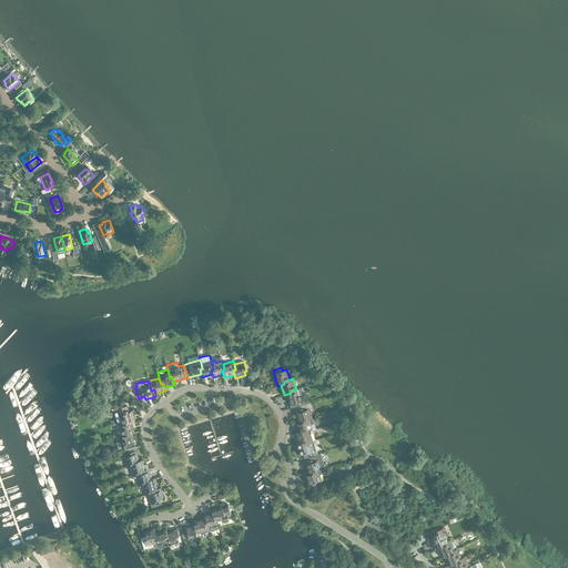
[(291,393),(287,394),(291,405),(297,403),(297,404),(304,403),(300,388),(291,391),(291,393)]
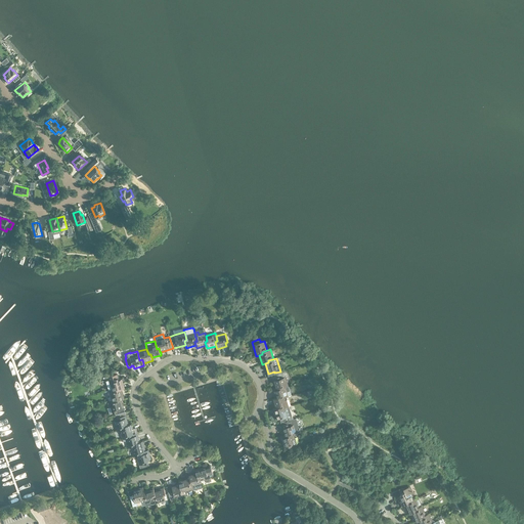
[(275,375),(272,376),(275,388),(279,386),(280,389),(289,386),(287,380),(289,379),(287,370),(286,370),(286,369),(280,372),(274,373),(275,375)]
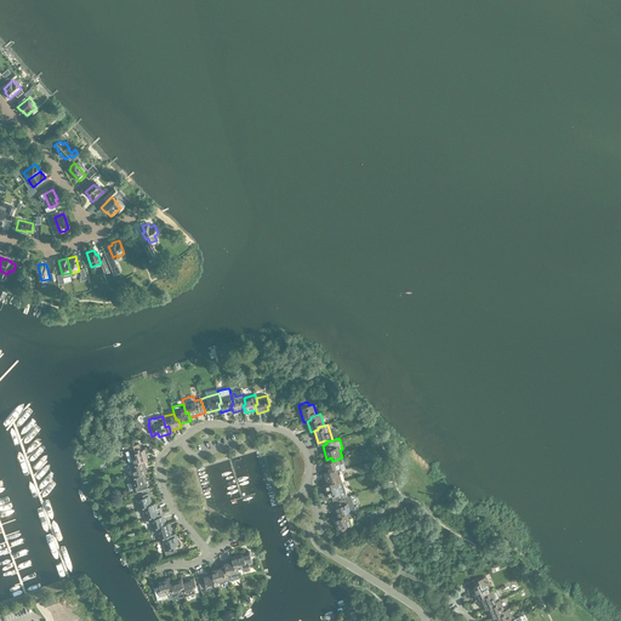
[(144,449),(141,450),(138,443),(129,446),(134,462),(140,460),(140,462),(144,461),(148,460),(144,449)]
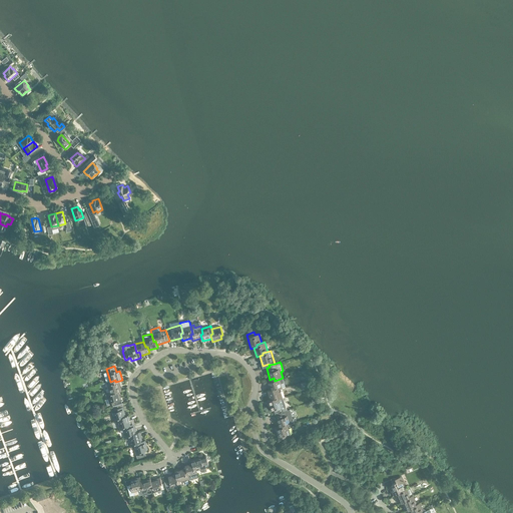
[(275,391),(280,389),(286,387),(283,378),(275,381),(274,378),(270,380),(267,380),(270,390),(267,391),(274,389),(275,391)]
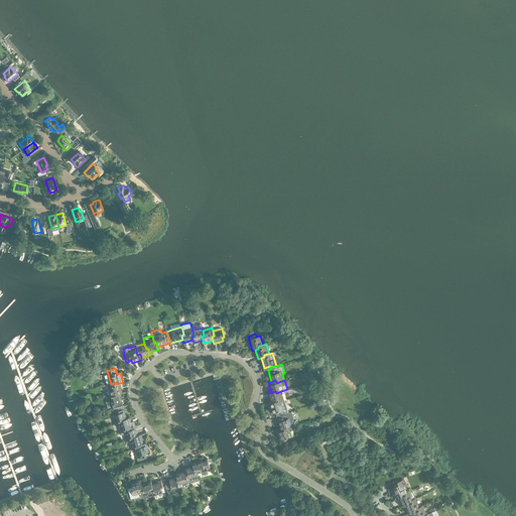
[(116,384),(116,382),(111,384),(108,384),(110,391),(107,392),(108,394),(116,392),(116,394),(120,393),(123,392),(120,383),(116,384)]
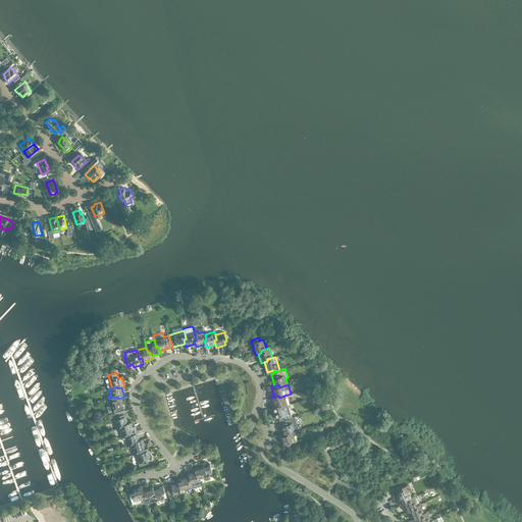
[(307,399),(303,400),(304,402),(312,399),(310,392),(305,394),(307,399)]
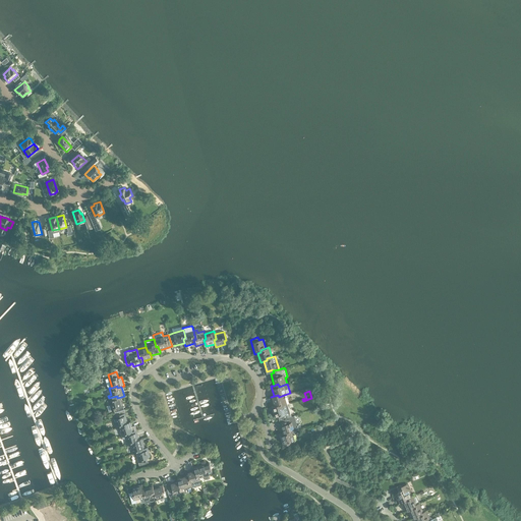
[(279,397),(278,395),(271,397),(274,406),(278,405),(278,407),(287,404),(284,395),(279,397)]
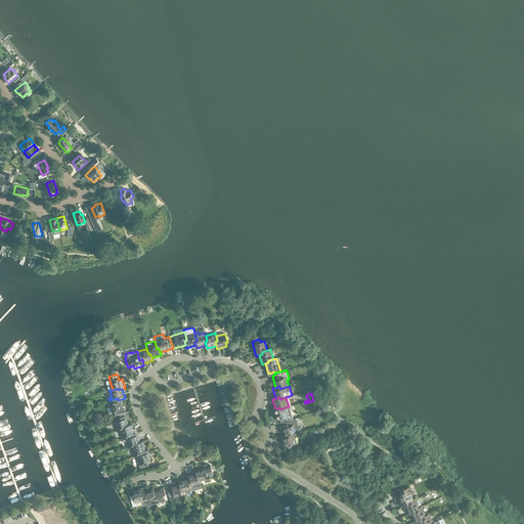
[(118,400),(118,398),(110,400),(108,400),(111,407),(108,408),(110,413),(116,412),(116,415),(125,412),(122,399),(118,400)]
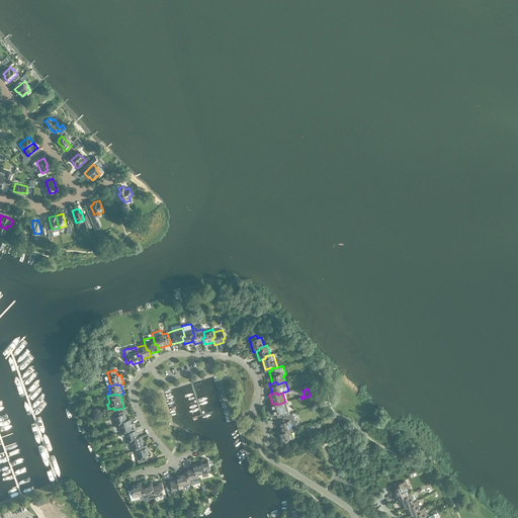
[(272,404),(270,405),(272,414),(276,413),(277,418),(286,415),(289,414),(286,402),(285,402),(276,405),(276,403),(272,404)]
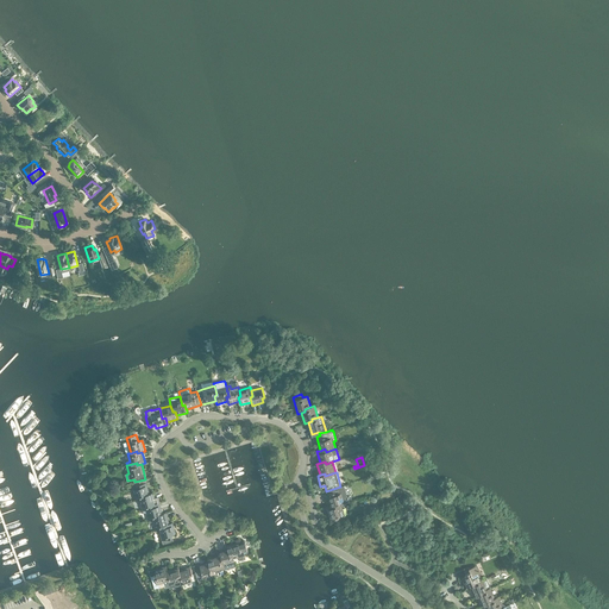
[(145,479),(135,482),(137,488),(133,489),(137,500),(139,500),(146,497),(145,495),(150,494),(145,479)]
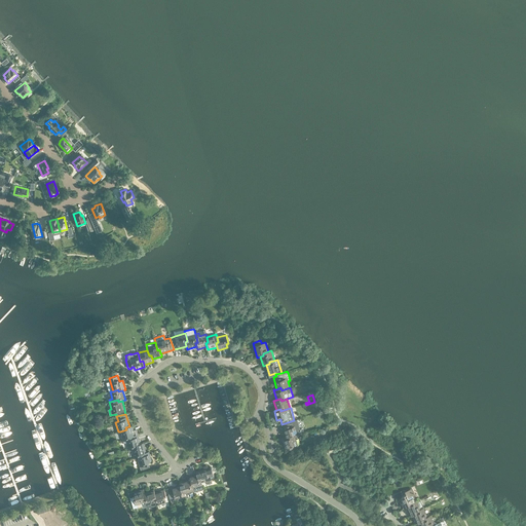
[(291,421),(282,424),(283,427),(286,437),(289,436),(290,438),(294,437),(298,436),(296,428),(295,428),(294,426),(292,426),(291,421)]
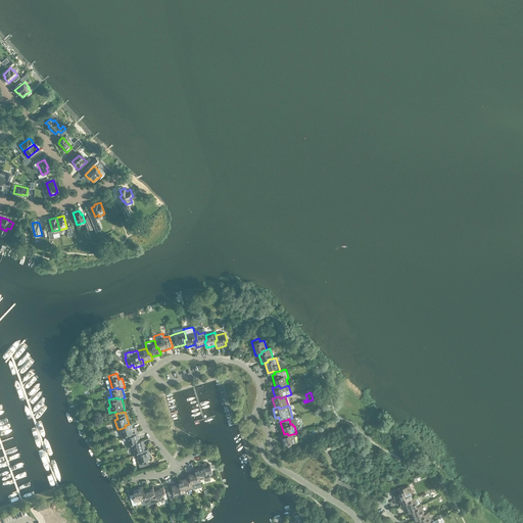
[(136,427),(133,428),(132,423),(129,424),(125,425),(126,427),(120,429),(123,438),(124,438),(131,435),(131,434),(134,433),(134,432),(137,431),(136,427)]
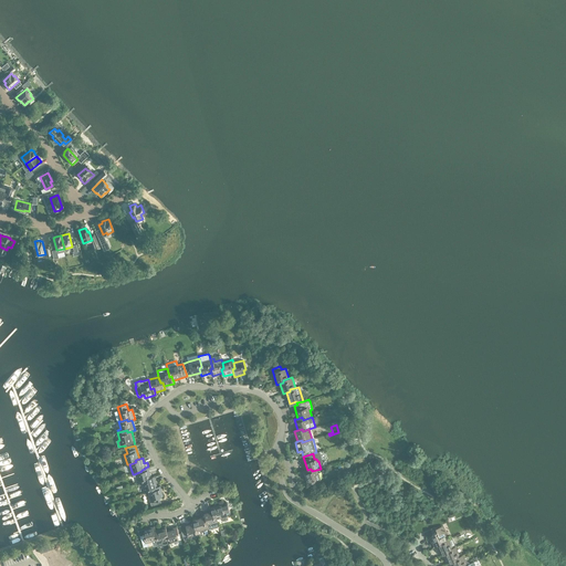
[(147,479),(152,478),(148,467),(145,468),(145,469),(142,470),(142,471),(134,474),(134,478),(137,477),(139,483),(142,483),(148,481),(147,479)]
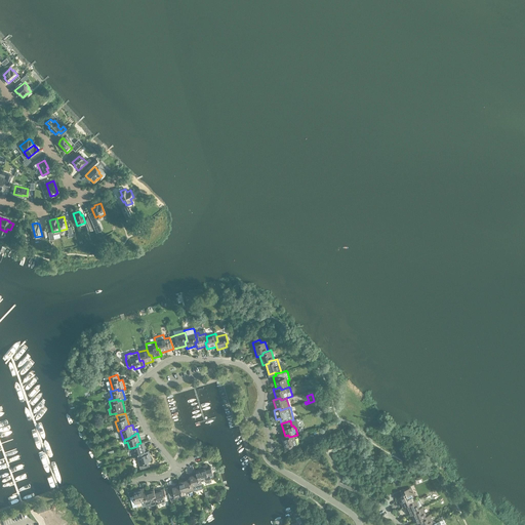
[(294,438),(293,436),(289,437),(288,435),(285,436),(282,437),(285,446),(288,445),(289,447),(297,445),(295,438),(294,438)]
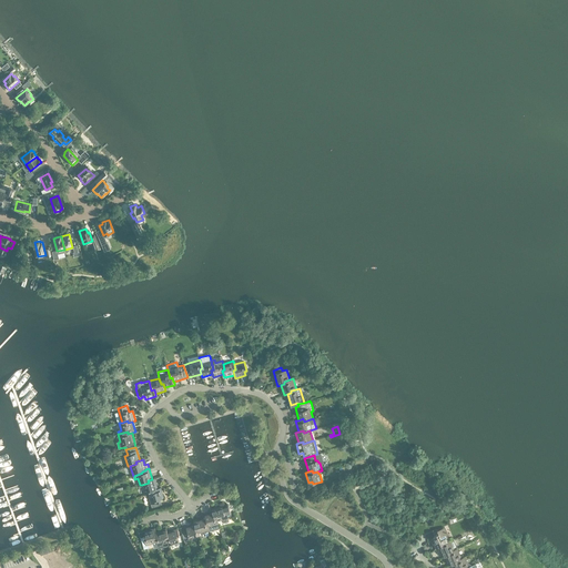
[(153,489),(158,488),(155,480),(155,478),(152,479),(148,480),(149,483),(142,485),(145,494),(153,492),(153,489)]
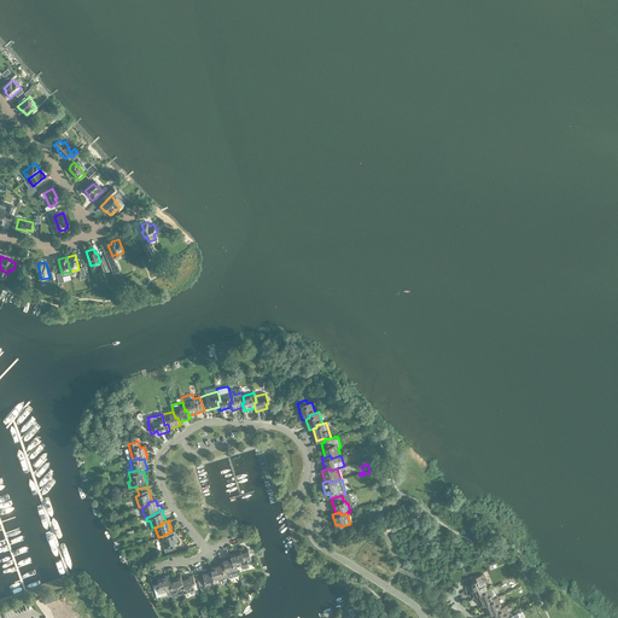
[(167,535),(158,537),(159,540),(159,541),(161,541),(162,542),(163,541),(165,548),(165,551),(178,548),(176,544),(175,542),(179,542),(175,530),(172,531),(167,532),(167,535)]
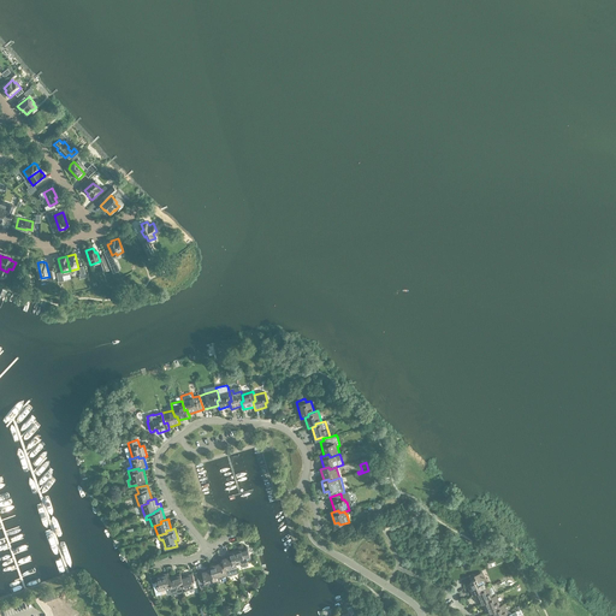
[(237,564),(241,563),(241,564),(241,566),(242,566),(243,567),(244,567),(246,566),(247,564),(247,563),(247,562),(248,562),(247,560),(252,558),(248,548),(244,549),(244,548),(230,551),(231,555),(232,558),(235,558),(237,564)]
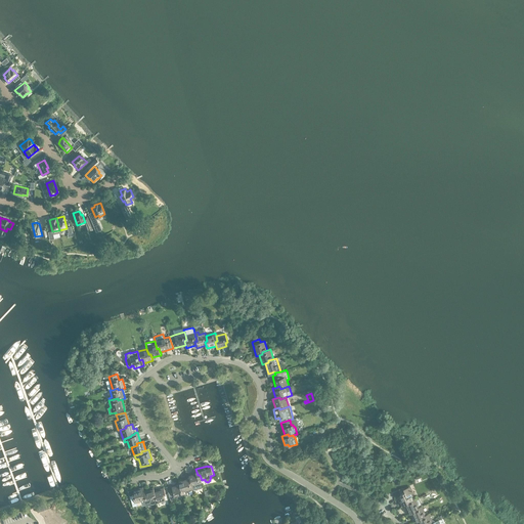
[(203,483),(202,480),(200,475),(198,475),(197,472),(187,475),(188,477),(189,481),(191,481),(192,486),(203,483)]
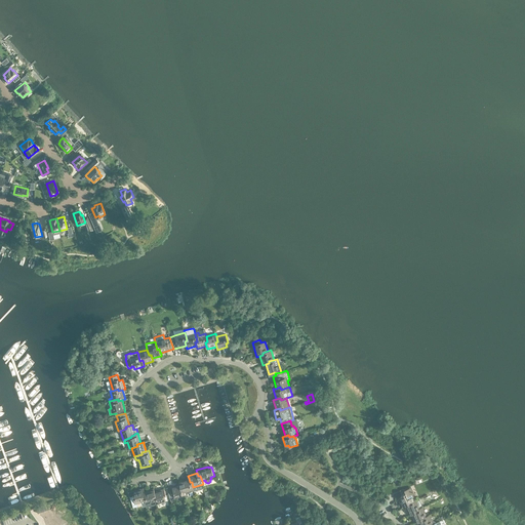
[(194,490),(193,487),(192,482),(190,482),(189,478),(178,481),(179,484),(180,488),(183,487),(185,492),(194,490)]
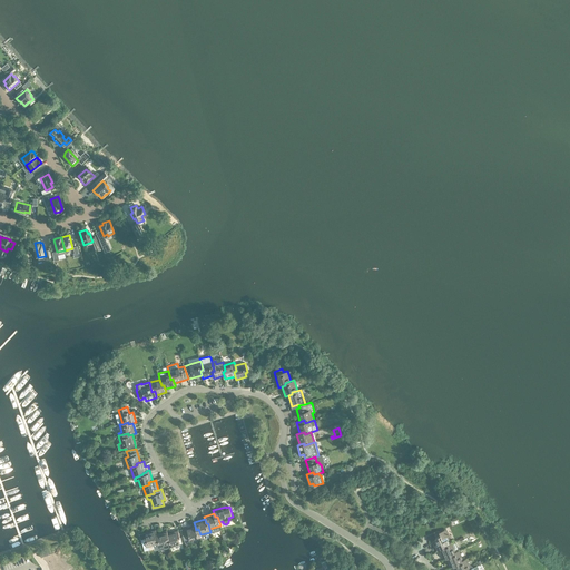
[(202,538),(200,534),(198,529),(196,530),(195,526),(182,530),(186,542),(202,538)]
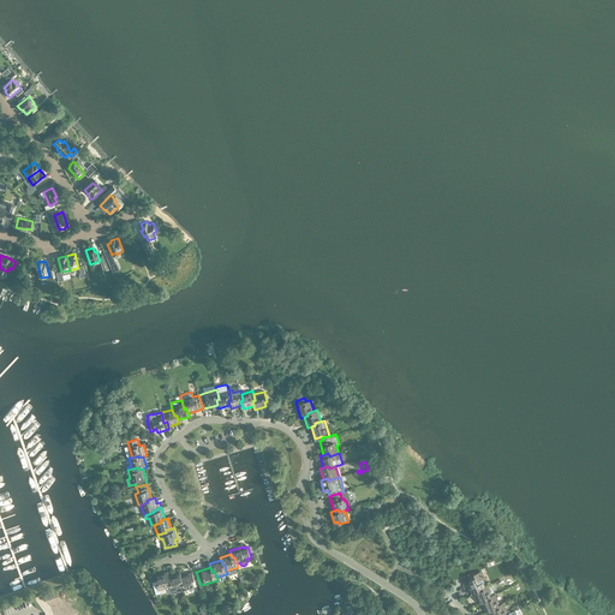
[(487,585),(484,577),(483,577),(481,571),(473,574),(472,573),(467,575),(470,579),(471,581),(467,584),(472,595),(475,592),(479,591),(478,589),(487,585)]
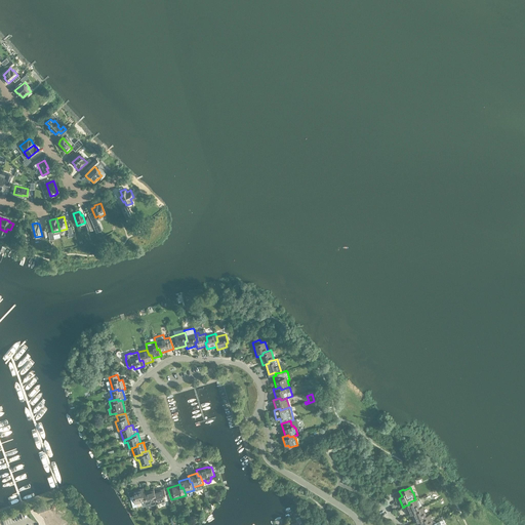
[(146,503),(144,495),(146,495),(145,491),(144,488),(129,492),(131,501),(134,500),(135,503),(142,502),(142,505),(146,503)]
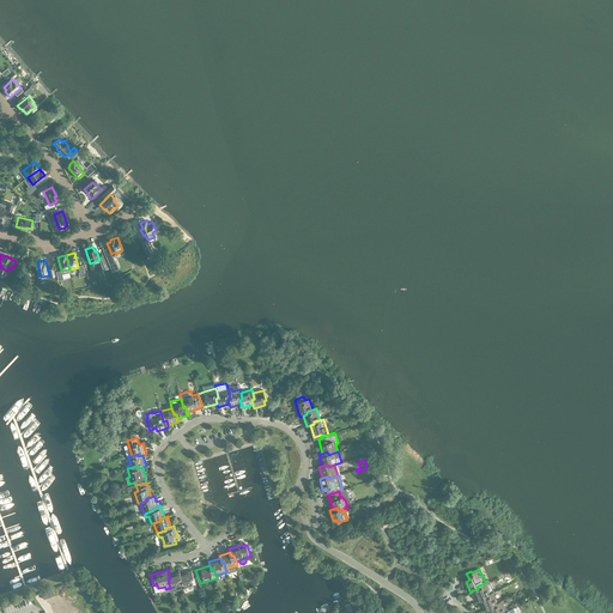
[(180,570),(169,574),(170,578),(168,578),(170,588),(171,592),(178,589),(178,588),(181,587),(180,580),(182,578),(181,574),(180,570)]
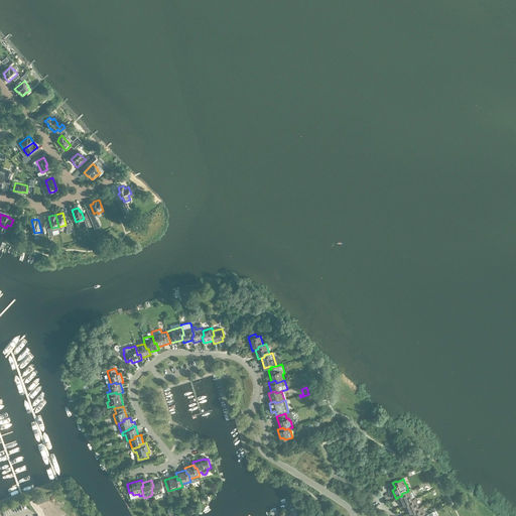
[(153,487),(151,488),(152,494),(153,496),(163,493),(161,487),(163,487),(161,480),(152,483),(153,487)]
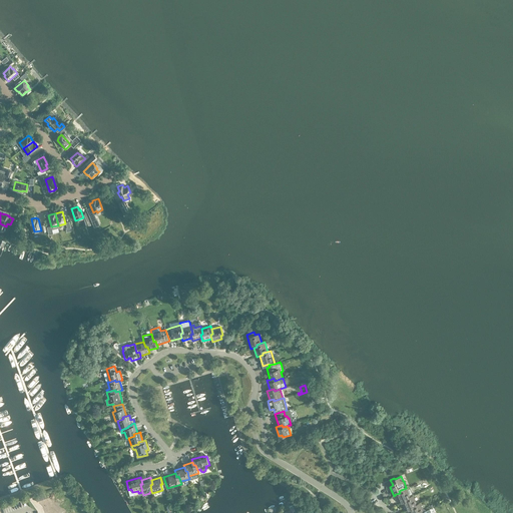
[(400,493),(396,494),(400,503),(403,502),(406,501),(405,499),(413,495),(409,486),(406,488),(399,491),(400,493)]
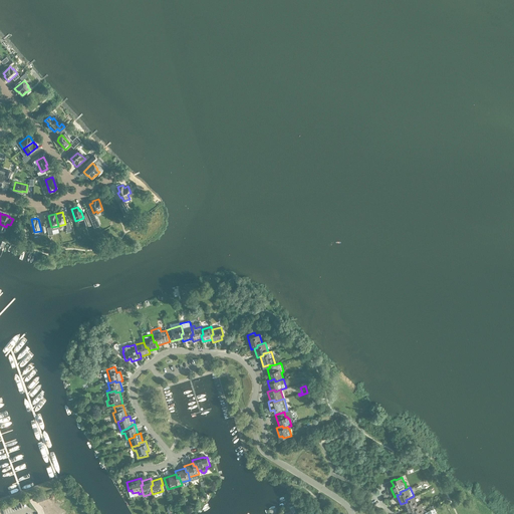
[(55,492),(45,496),(47,502),(58,498),(55,492)]
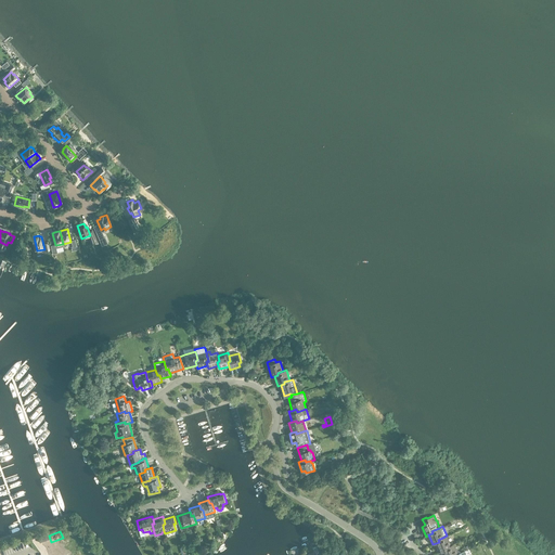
[(446,547),(451,545),(447,536),(438,540),(439,542),(436,543),(440,553),(442,552),(447,550),(446,547)]
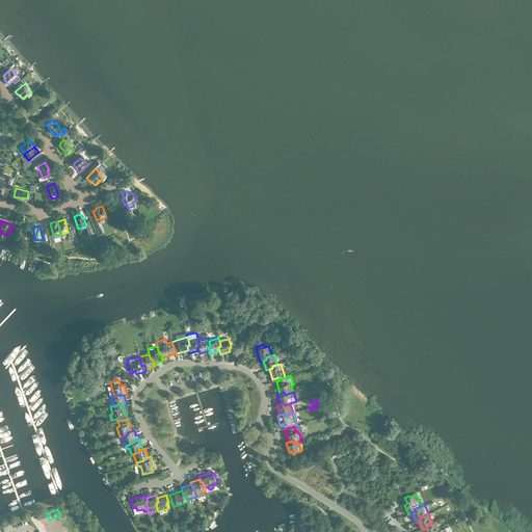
[(60,515),(49,520),(51,526),(62,522),(60,515)]
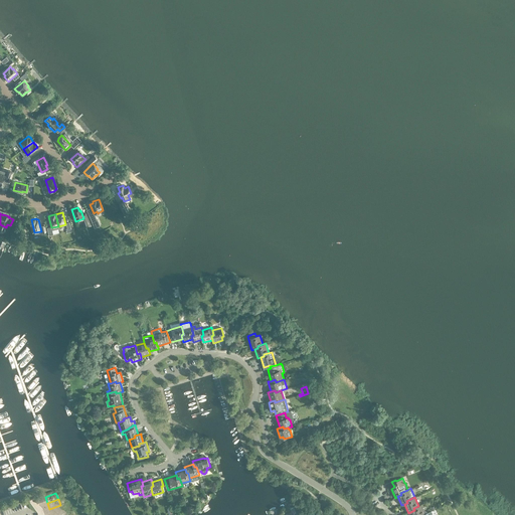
[(421,514),(426,513),(426,512),(424,510),(423,511),(421,505),(418,506),(413,508),(414,510),(410,512),(411,514),(421,514)]
